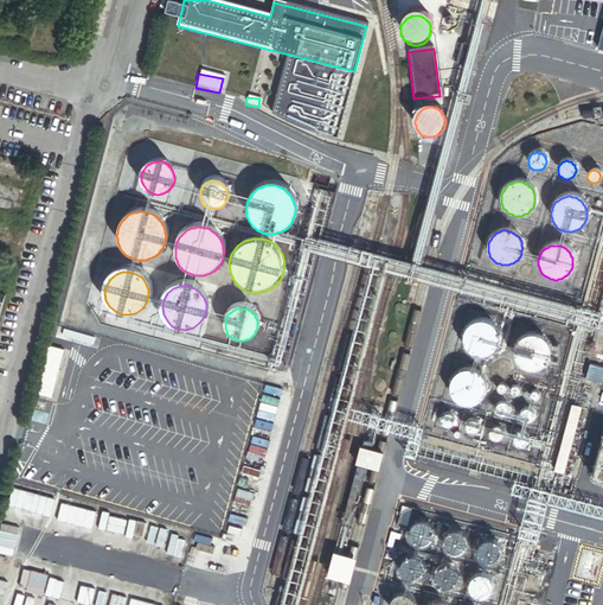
[(495,344),(496,342),(496,339),(496,338),(495,336),(495,333),(494,331),(493,330),(492,328),(491,326),(488,325),(486,324),(485,323),(482,323),(480,323),(478,323),(476,323),(474,323),(472,324),(470,325),(468,326),(467,328),(466,330),(464,331),(463,333),(462,336),(462,337),(462,339),(462,342),(462,344),(463,346),(463,348),(466,350),(467,351),(468,352),(469,354),(472,355),(474,356),(476,356),(478,357),(480,357),(482,357),(485,356),(486,355),(488,355),(489,352),(492,351),(493,350),(494,348),(495,346),(495,344)]
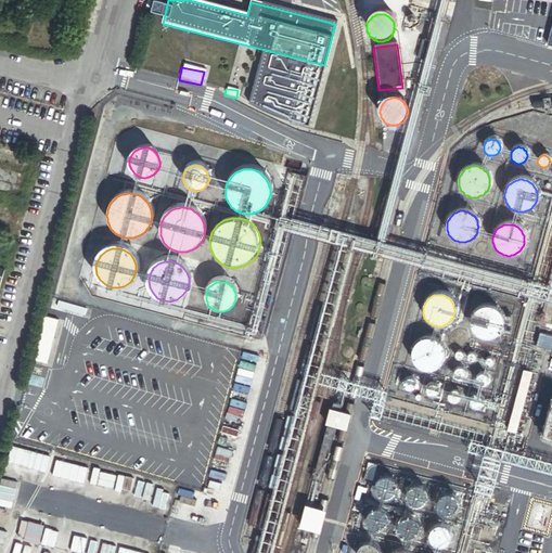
[(502,326),(502,324),(502,323),(502,321),(502,319),(502,317),(501,314),(500,313),(499,311),(497,310),(496,309),(493,308),(491,308),(490,307),(488,307),(486,307),(484,307),(483,308),(480,308),(478,309),(477,310),(475,311),(474,313),(473,314),(473,317),(472,319),(472,320),(472,322),(472,324),(472,326),(473,329),(473,330),(474,332),(475,333),(477,334),(478,336),(480,336),(483,337),(484,338),(486,338),(488,338),(490,338),(491,337),(493,336),(496,336),(497,334),(498,333),(500,332),(501,330),(501,329),(502,326)]
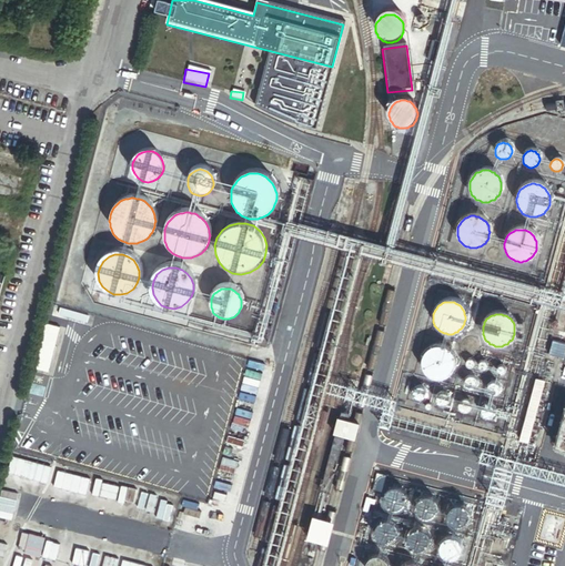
[(563,361),(564,350),(564,346),(551,343),(547,356),(563,361)]
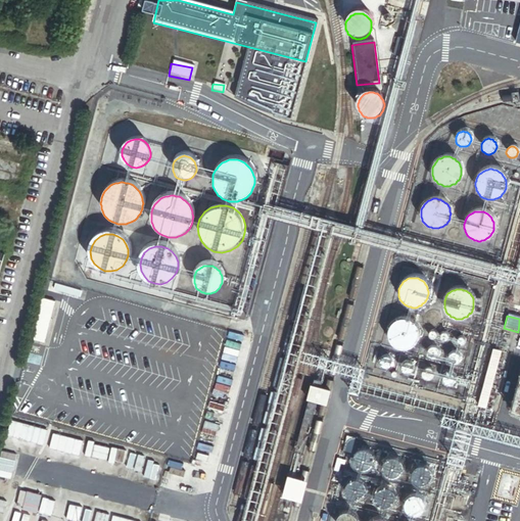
[(418,338),(419,336),(419,335),(419,334),(419,333),(418,331),(418,329),(417,327),(416,326),(415,324),(413,323),(412,322),(410,321),(408,320),(406,320),(405,319),(403,319),(400,320),(398,320),(396,321),(395,322),(393,323),(392,324),(390,326),(389,327),(389,329),(388,331),(388,332),(387,334),(388,336),(388,338),(389,340),(389,342),(390,343),(392,345),(393,346),(395,347),(396,348),(398,349),(400,349),(403,350),(405,350),(406,349),(408,349),(410,348),(412,347),(413,346),(415,345),(416,343),(417,342),(418,340),(418,338)]
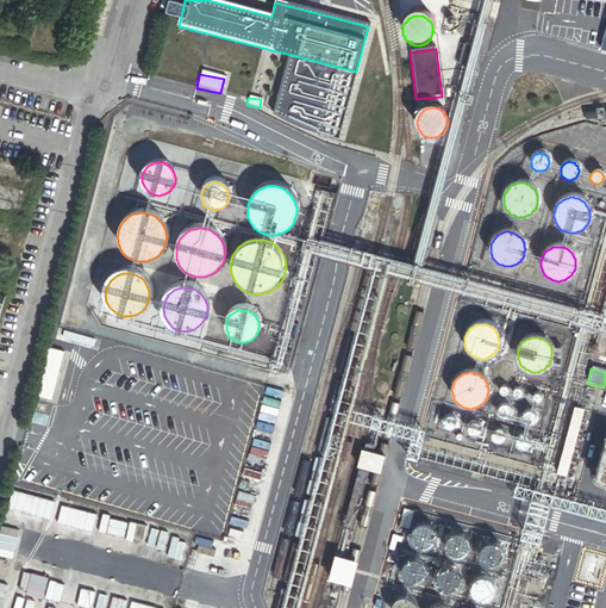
[(510,416),(510,415),(510,413),(510,411),(510,410),(508,409),(507,408),(505,407),(504,407),(503,407),(500,408),(499,409),(498,410),(498,411),(497,413),(498,415),(498,416),(499,417),(500,419),(501,420),(503,420),(505,420),(506,420),(507,419),(508,417),(510,416)]
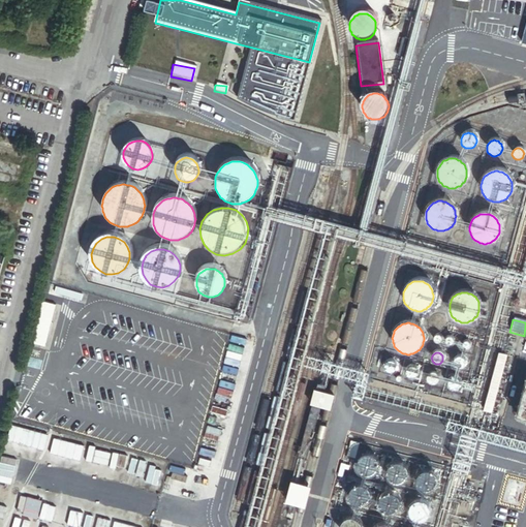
[(497,353),(482,412),(490,414),(505,355),(497,353)]
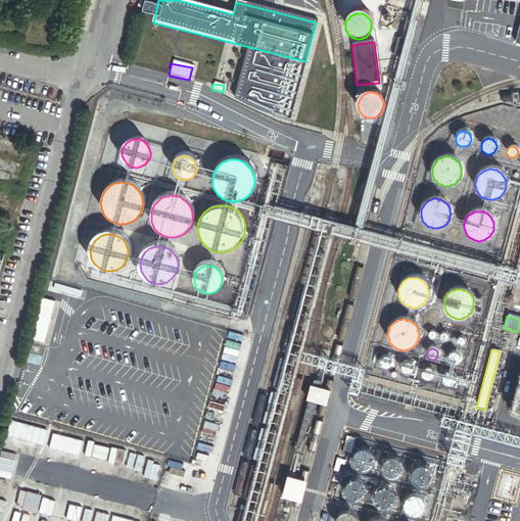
[(458,363),(459,361),(459,359),(458,357),(457,356),(455,354),(453,354),(451,354),(450,357),(448,358),(448,360),(448,362),(450,363),(451,365),(453,365),(455,365),(457,364),(458,363)]
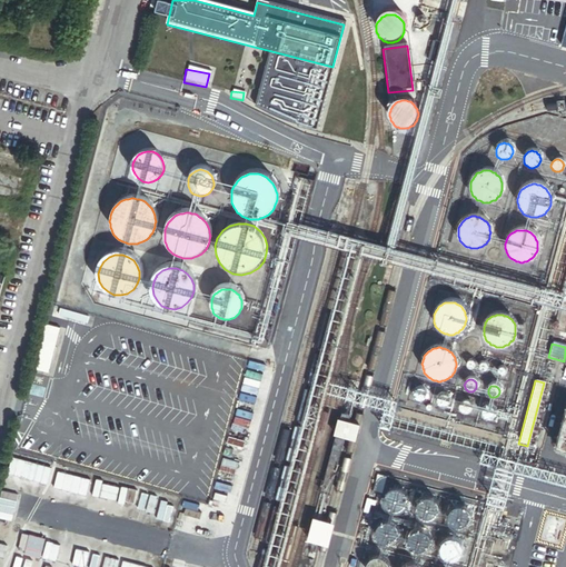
[(423,398),(424,397),(424,395),(423,393),(421,391),(419,390),(417,390),(415,390),(414,391),(413,394),(413,396),(413,398),(414,399),(415,400),(417,401),(419,401),(421,400),(423,398)]
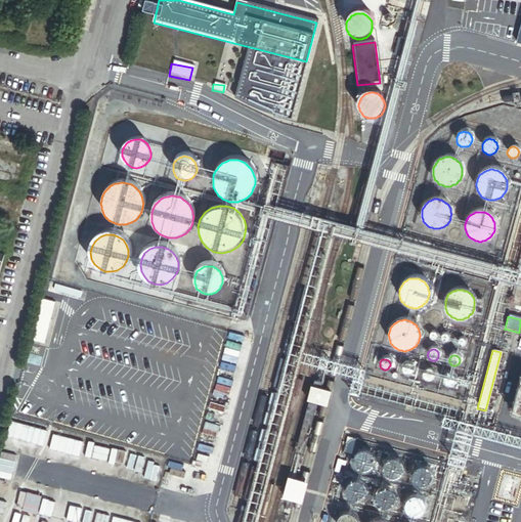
[(410,374),(411,372),(411,370),(410,368),(409,366),(407,365),(405,365),(404,366),(402,367),(401,368),(401,371),(401,373),(402,375),(404,376),(405,376),(407,376),(409,375),(410,374)]
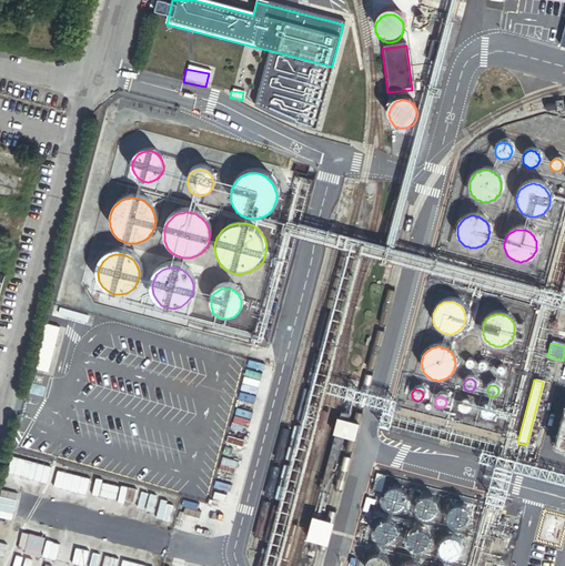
[(467,411),(468,408),(468,407),(467,405),(466,403),(464,402),(462,402),(461,403),(458,404),(457,405),(457,407),(457,410),(458,412),(460,413),(462,413),(464,413),(466,412),(467,411)]
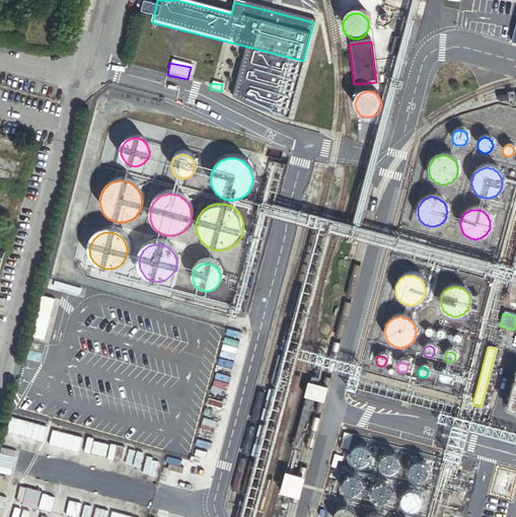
[(448,381),(449,379),(449,377),(448,376),(447,374),(445,373),(443,373),(442,374),(440,375),(439,376),(439,378),(439,380),(440,381),(441,383),(443,383),(445,383),(447,382),(448,381)]
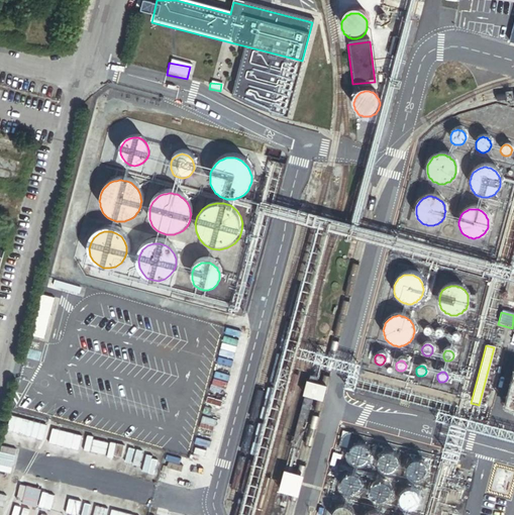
[(321,402),(325,387),(324,387),(306,382),(302,397),(303,397),(312,399),(320,401),(321,402)]
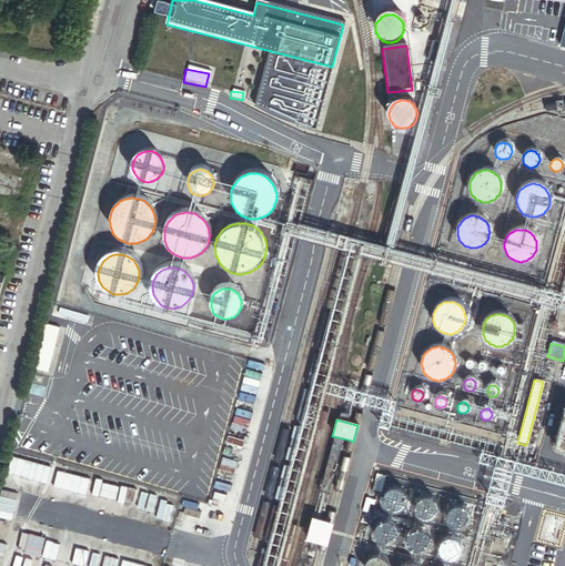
[(328,495),(343,438),(333,436),(319,493),(322,494),(324,494),(328,495)]
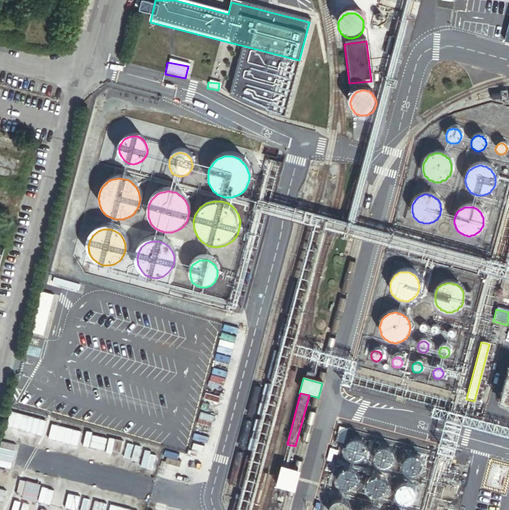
[(342,445),(345,431),(338,429),(334,442),(342,445)]
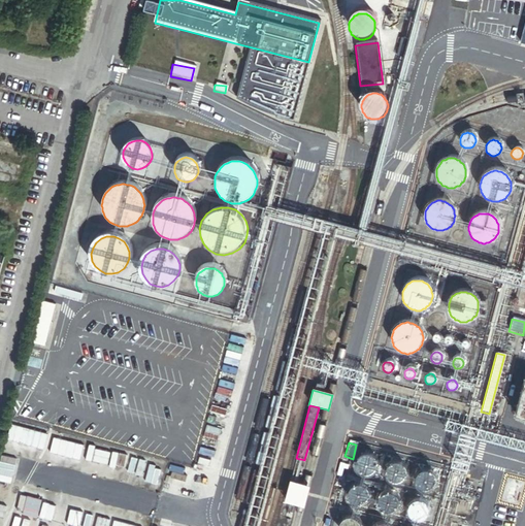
[(374,470),(374,467),(375,465),(374,462),(373,460),(371,458),(369,456),(367,455),(364,455),(361,455),(359,456),(357,458),(355,460),(354,462),(353,465),(354,468),(354,470),(356,472),(358,474),(360,475),(363,477),(365,477),(368,475),(370,474),(372,472),(374,470)]
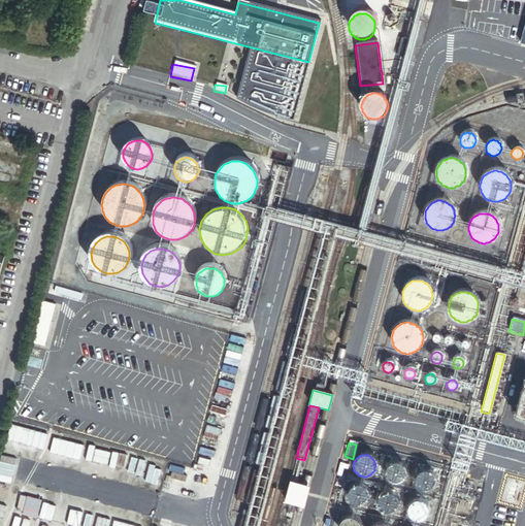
[(293,488),(301,459),(299,459),(291,487),(293,488)]
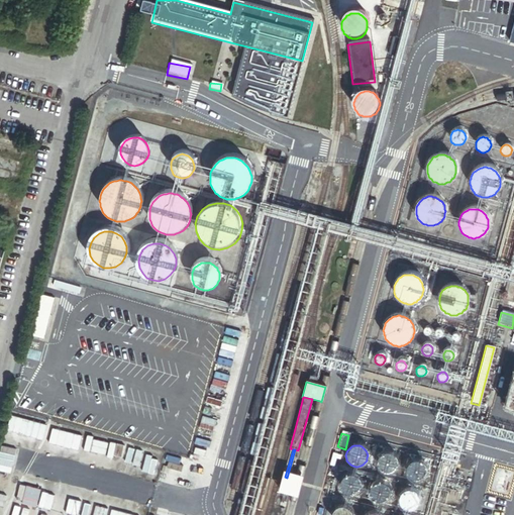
[(396,469),(397,466),(397,464),(396,460),(395,458),(394,456),(391,454),(389,453),(386,453),(384,453),(381,454),(379,456),(377,458),(376,460),(376,464),(376,466),(377,469),(378,471),(380,473),(382,474),(385,475),(388,475),(390,474),(393,473),(394,471),(396,469)]
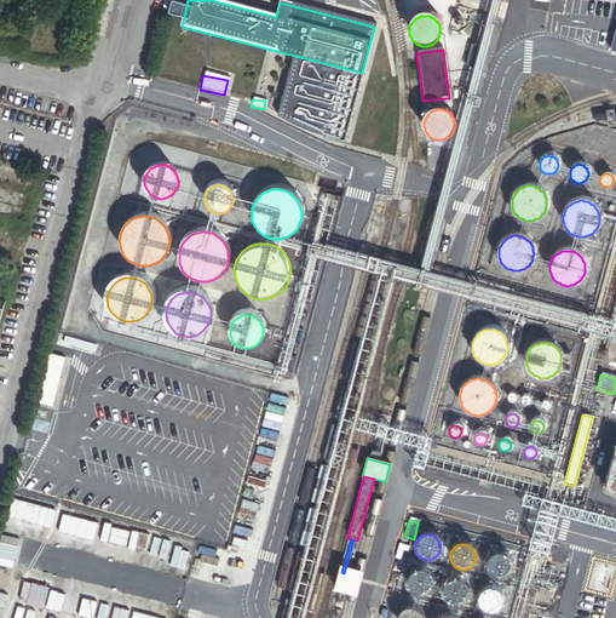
[(511,571),(512,567),(512,565),(511,561),(510,559),(508,556),(505,554),(502,553),(499,553),(496,553),(493,554),(490,555),(488,558),(487,561),(487,564),(487,567),(488,571),(489,573),(491,574),(494,577),(498,578),(500,578),(504,577),(506,576),(508,573),(511,571)]
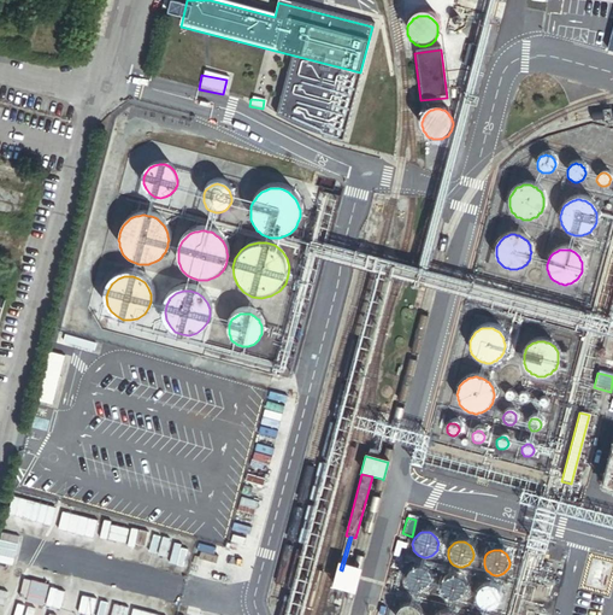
[(428,585),(429,581),(429,579),(429,575),(428,573),(425,570),(423,568),(419,567),(417,567),(413,567),(411,568),(408,570),(406,573),(405,575),(404,579),(404,581),(405,585),(406,587),(408,590),(412,591),(414,592),(418,592),(422,591),(424,590),(426,587),(428,585)]
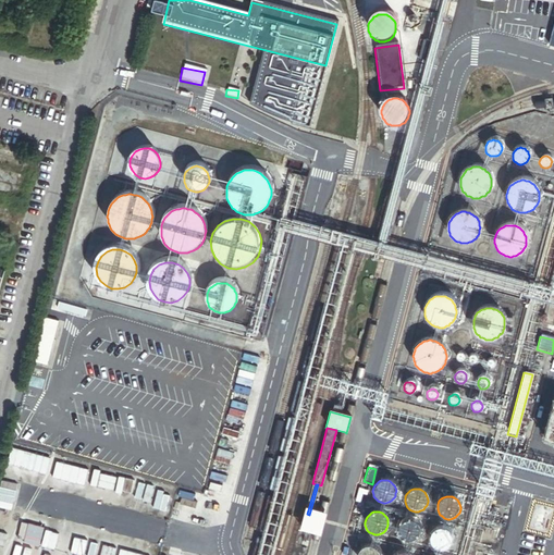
[(308,531),(311,515),(309,515),(307,514),(305,514),(300,529),(308,531)]
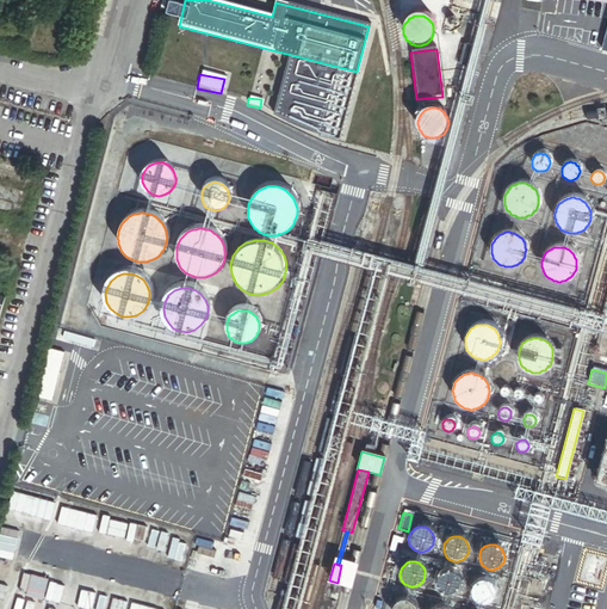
[(459,588),(460,585),(460,582),(459,579),(458,576),(457,573),(453,572),(451,571),(447,570),(445,571),(441,572),(439,573),(437,576),(435,579),(435,582),(435,585),(437,588),(438,591),(440,594),(443,595),(446,595),(450,595),(452,595),(456,592),(457,591),(459,588)]
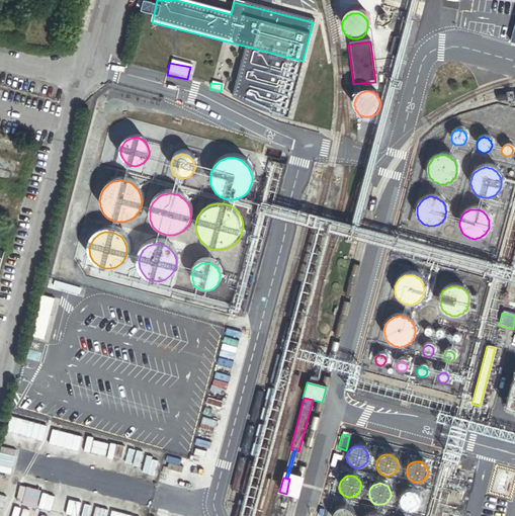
[(420,505),(421,503),(421,500),(420,497),(419,495),(418,493),(416,491),(413,491),(410,490),(408,490),(405,491),(403,493),(402,495),(401,497),(400,500),(400,503),(401,505),(402,507),(404,509),(407,510),(409,511),(412,511),(414,510),(417,509),(418,507),(420,505)]
